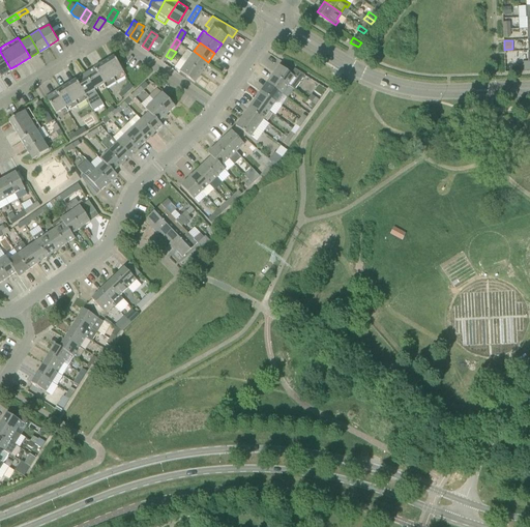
[(208,62),(194,51),(186,60),(202,71),(208,62)]
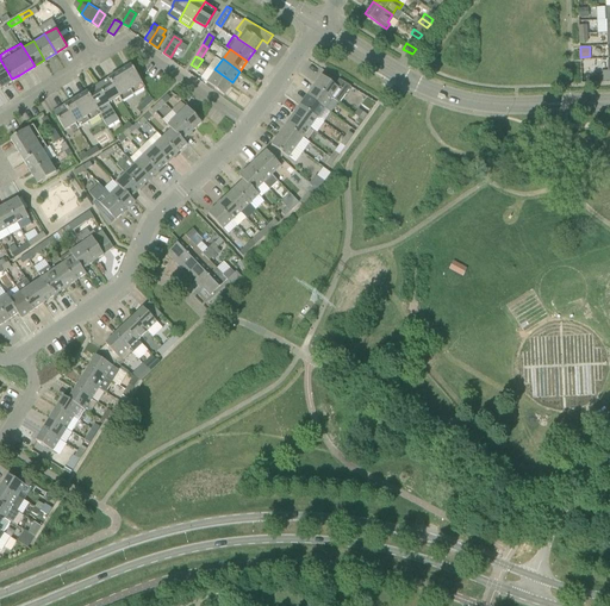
[(12,79),(0,60),(0,86),(12,79)]
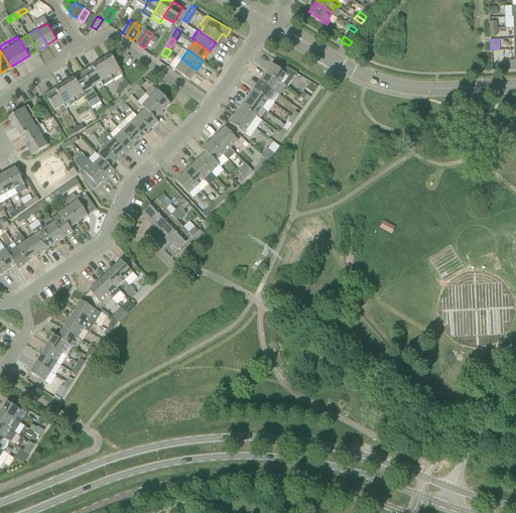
[(111,52),(104,56),(96,61),(92,65),(101,80),(103,84),(108,81),(115,77),(123,72),(111,52)]
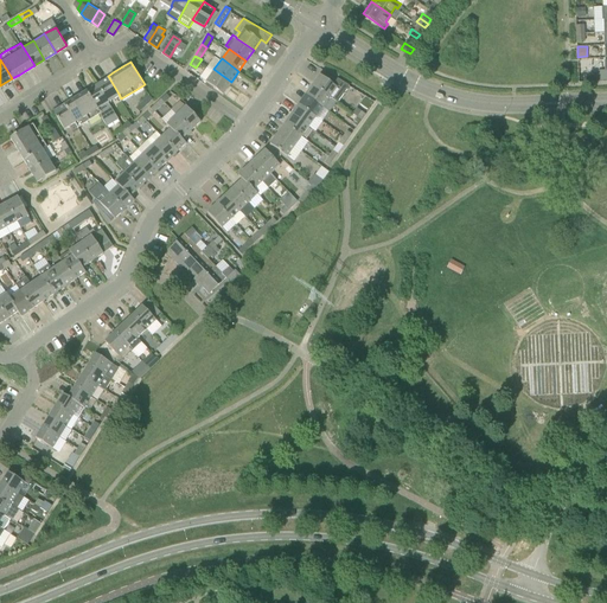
[(223,92),(231,82),(213,69),(208,64),(200,76),(206,79),(223,92)]
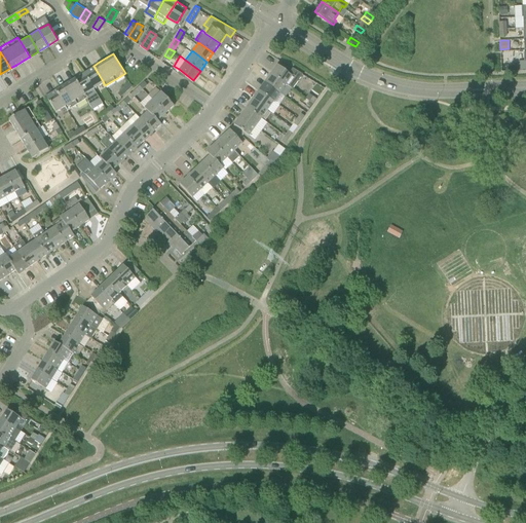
[(303,72),(293,66),(289,71),(277,63),(271,72),(286,82),(292,86),(293,86),(303,72)]
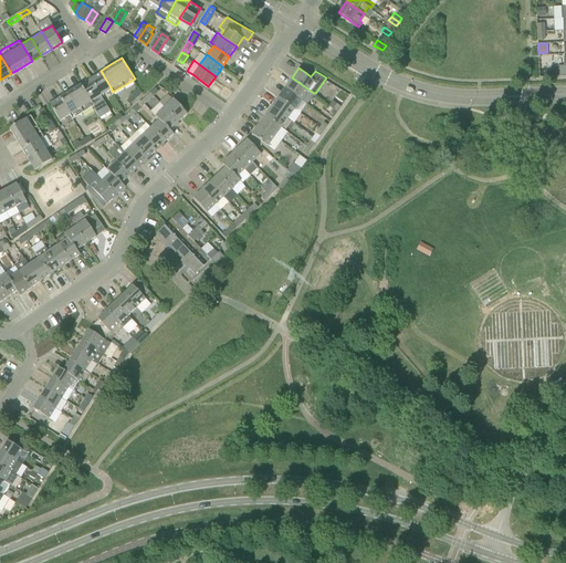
[(102,93),(111,87),(101,71),(91,76),(102,93)]
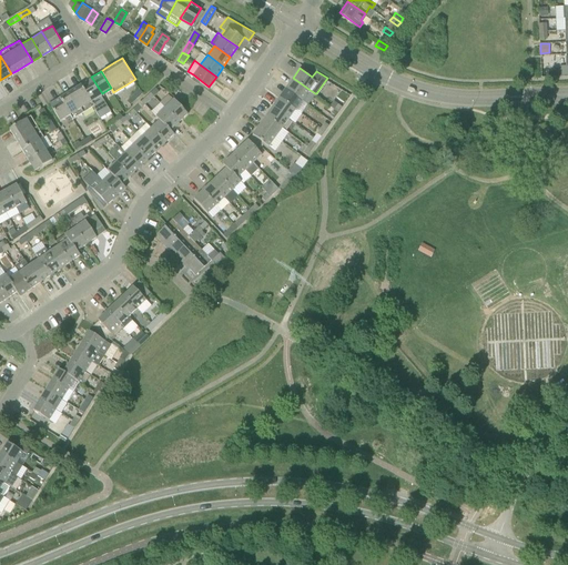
[(107,101),(102,93),(91,77),(81,83),(93,104),(92,106),(94,108),(107,101)]
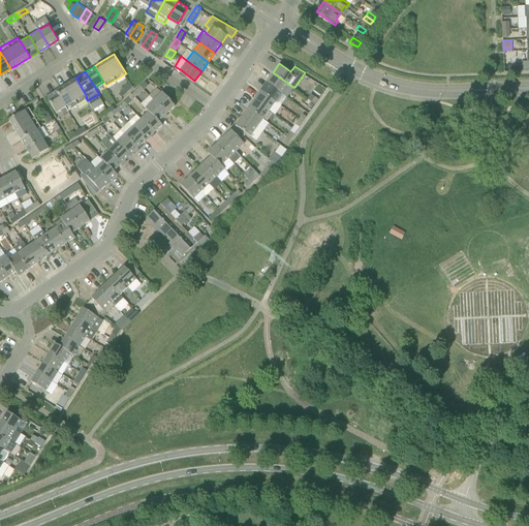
[(287,83),(273,72),(267,81),(281,91),(287,95),(293,87),(287,83)]
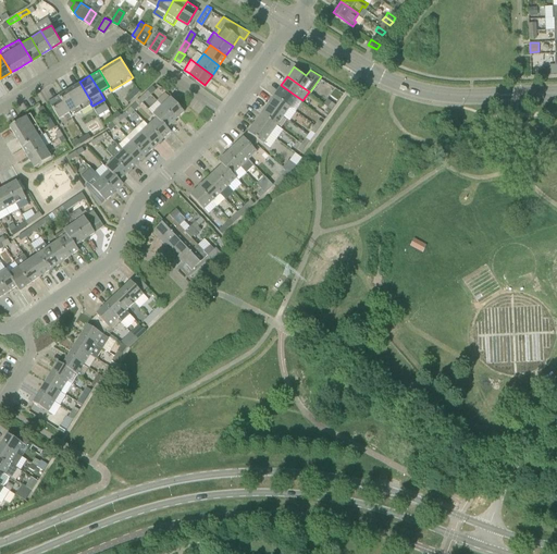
[(72,86),(64,90),(59,94),(69,111),(71,115),(77,111),(85,107),(90,103),(91,102),(79,82),(72,86)]
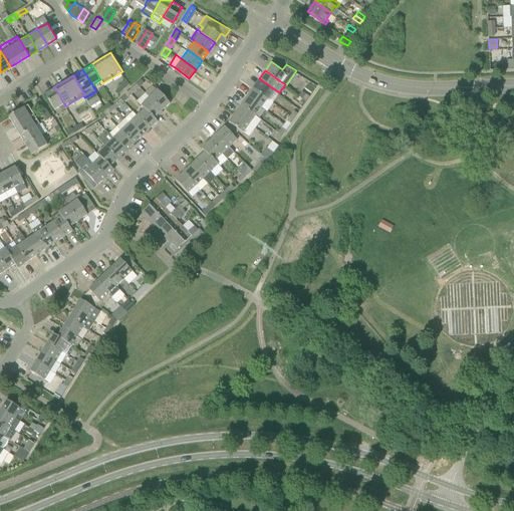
[(126,78),(120,84),(123,88),(130,82),(126,78)]
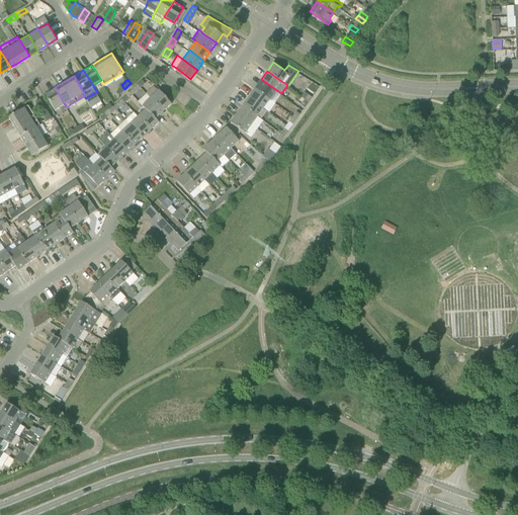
[(261,79),(255,87),(269,98),(275,89),(261,79)]
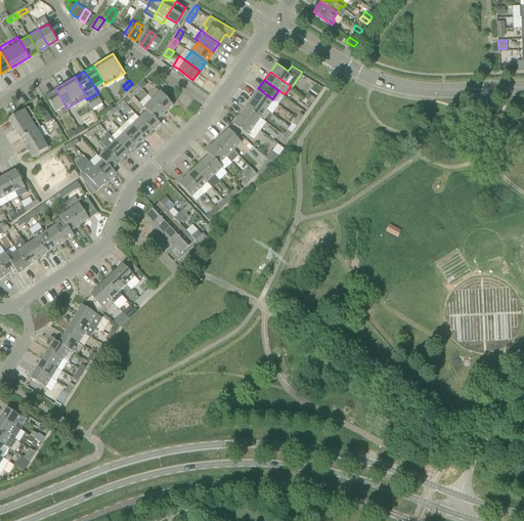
[(121,95),(126,90),(123,86),(117,91),(121,95)]
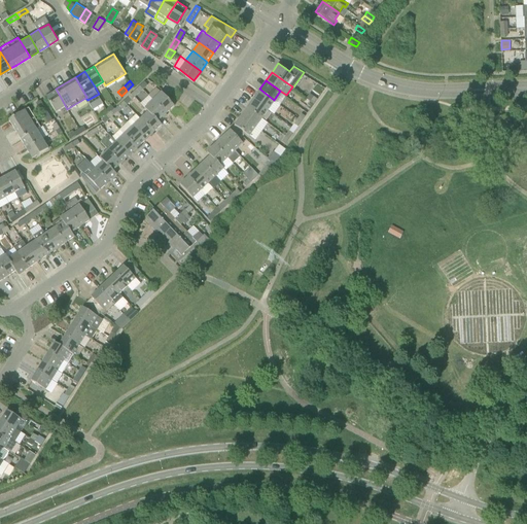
[(56,110),(58,109),(65,105),(56,89),(46,95),(56,110)]
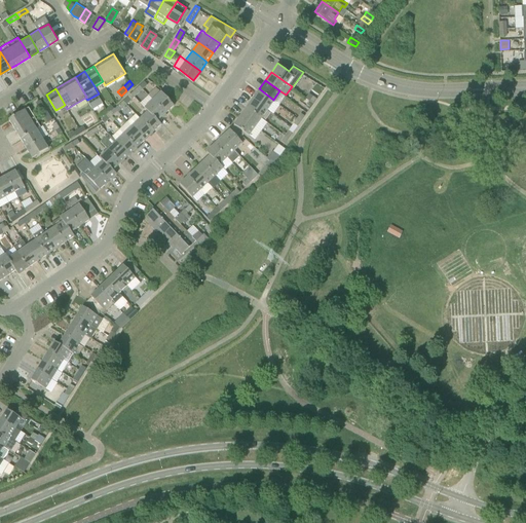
[(273,100),(259,88),(253,97),(267,107),(273,100)]
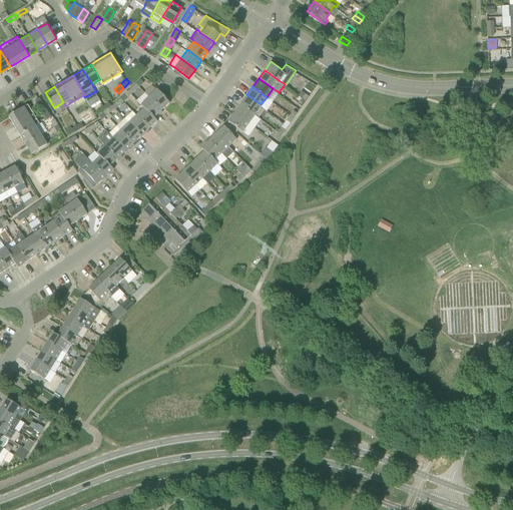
[(169,100),(157,87),(149,95),(161,108),(169,100)]
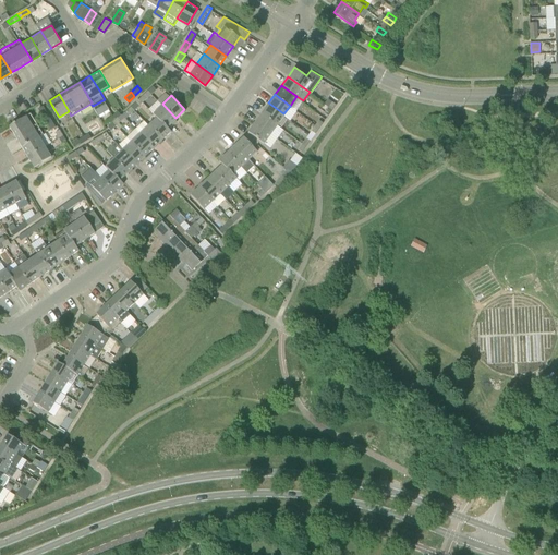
[(268,103),(262,112),(277,123),(283,113),(268,103)]
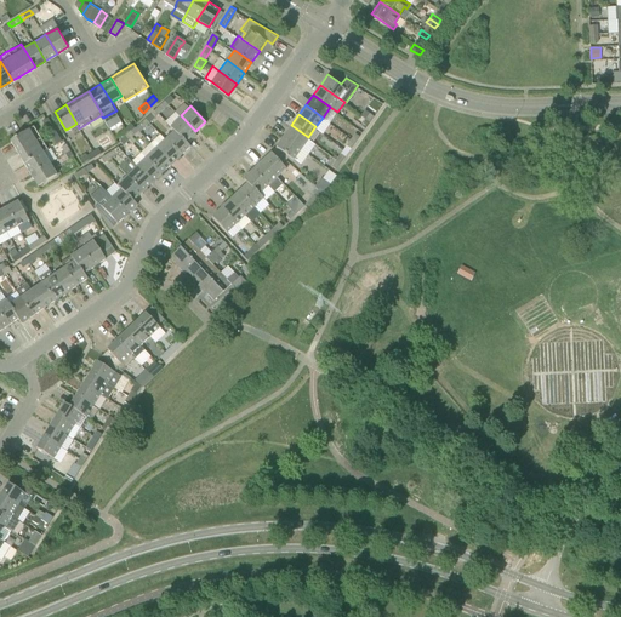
[(43,119),(47,129),(53,137),(56,142),(62,140),(58,133),(53,125),(47,115),(43,119)]
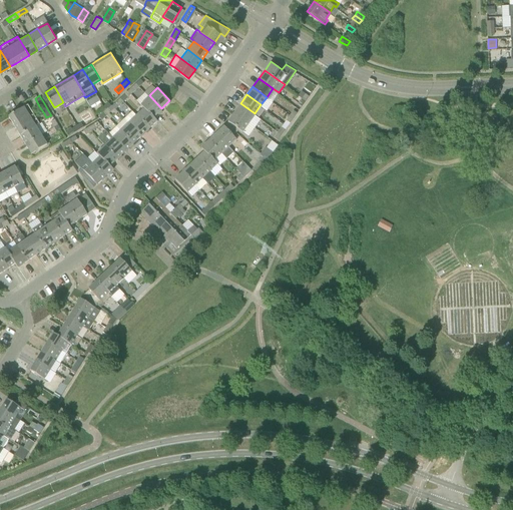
[(149,95),(141,102),(144,106),(153,116),(154,115),(161,108),(149,95)]
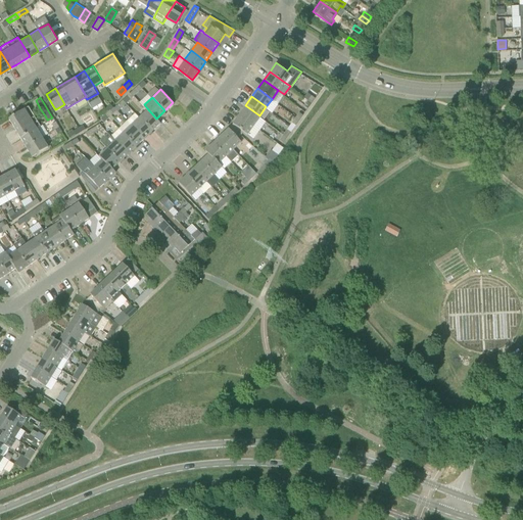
[(117,109),(126,102),(123,99),(115,105),(117,107),(116,108),(117,109)]
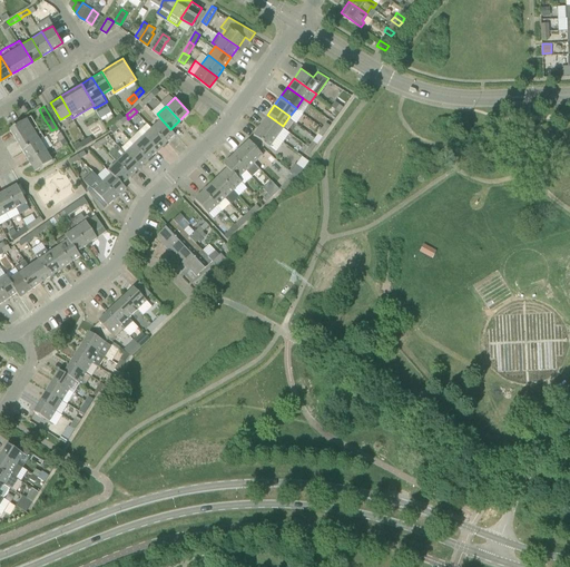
[(36,123),(31,115),(10,127),(15,136),(20,144),(22,148),(39,138),(40,138),(43,136),(41,130),(36,123)]
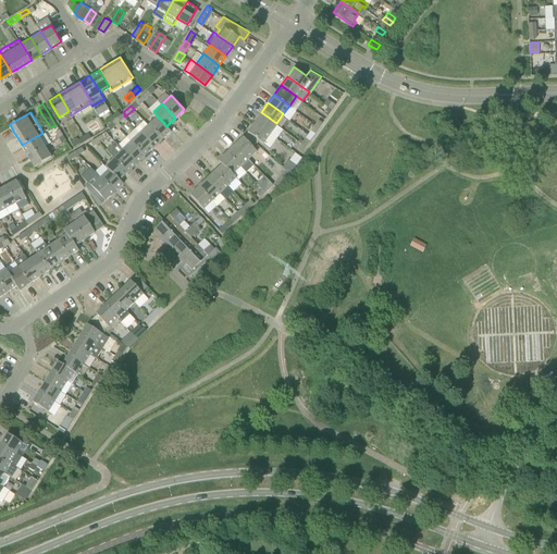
[(123,112),(122,113),(121,112),(120,113),(116,118),(113,120),(116,123),(124,115),(125,114),(123,112)]
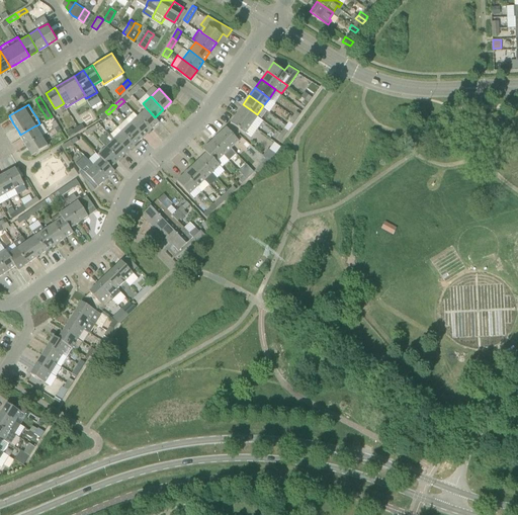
[(257,114),(243,104),(237,112),(257,126),(263,118),(257,114)]
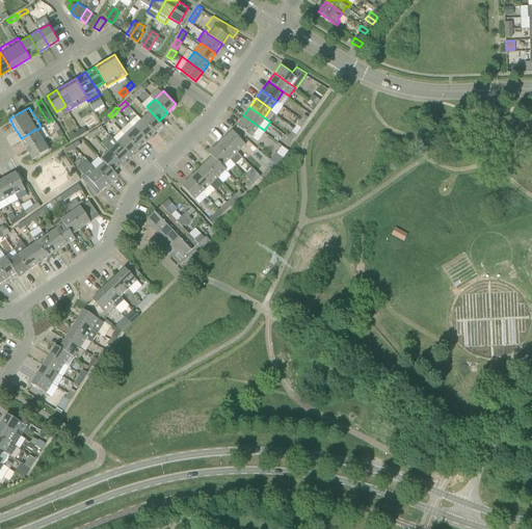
[(141,117),(155,132),(163,124),(160,120),(159,121),(150,110),(150,111),(149,110),(141,117)]
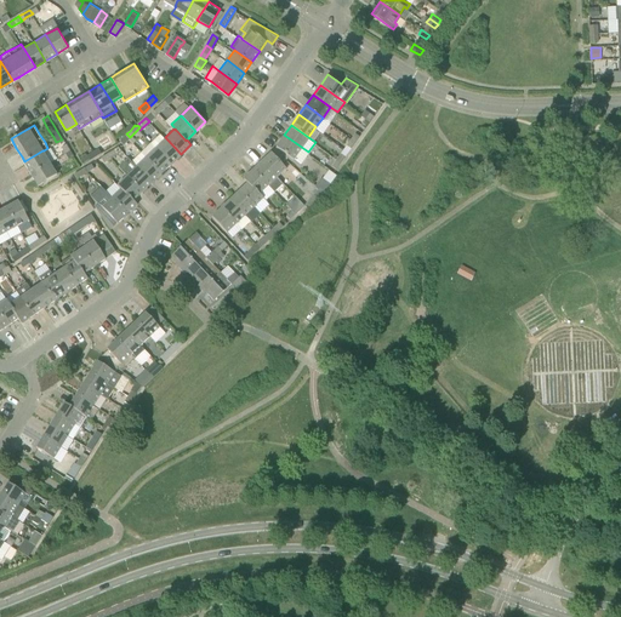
[(108,131),(97,138),(102,146),(112,140),(108,131)]
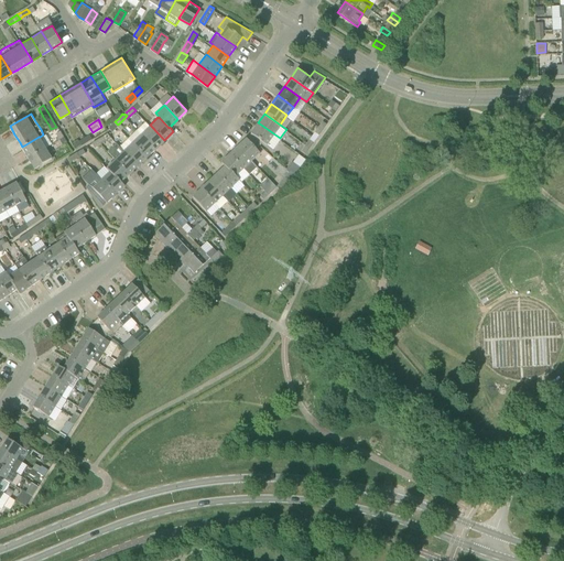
[(137,128),(155,148),(164,140),(150,125),(145,120),(137,128)]
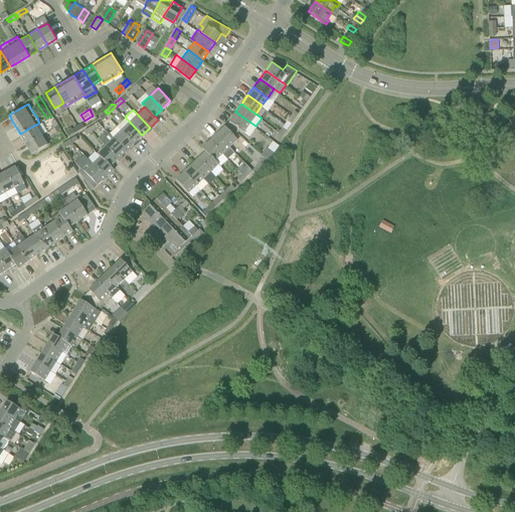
[(255,126),(235,112),(229,120),(249,135),(255,126)]
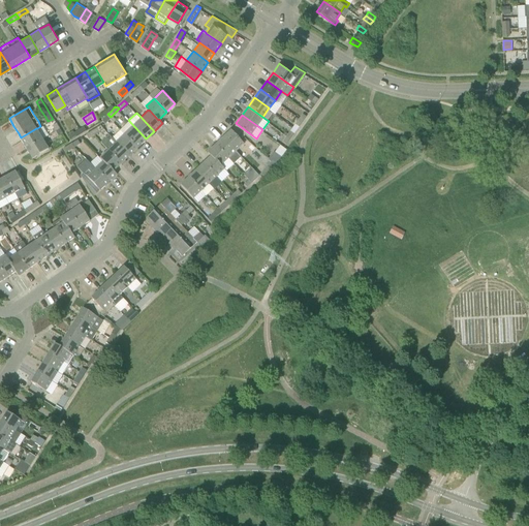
[(137,146),(146,138),(128,120),(120,128),(137,146)]
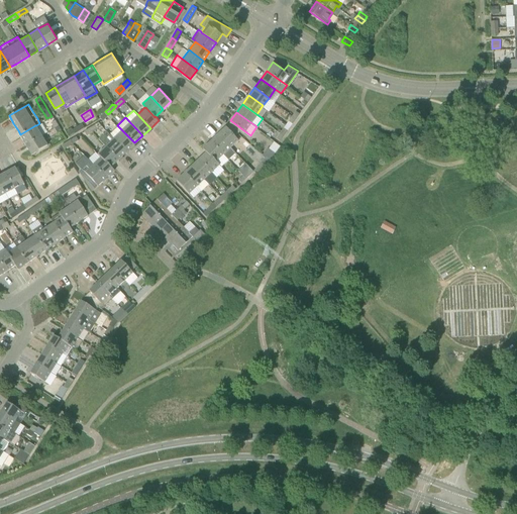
[(76,126),(78,130),(85,126),(82,122),(76,126)]
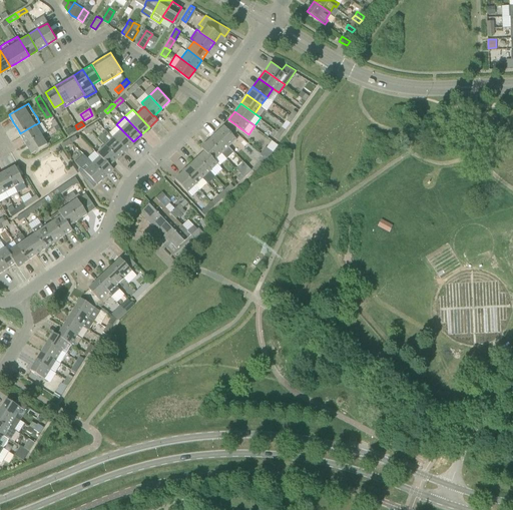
[(20,133),(26,142),(41,133),(36,124),(35,124),(20,133)]
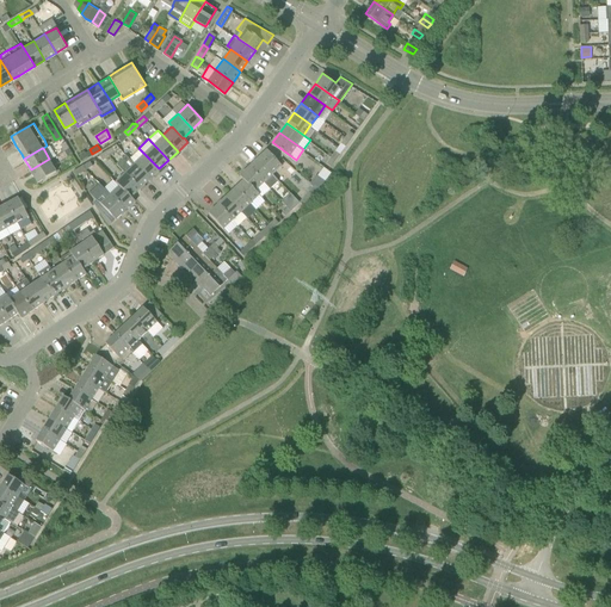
[(129,156),(149,178),(159,168),(139,148),(129,156)]
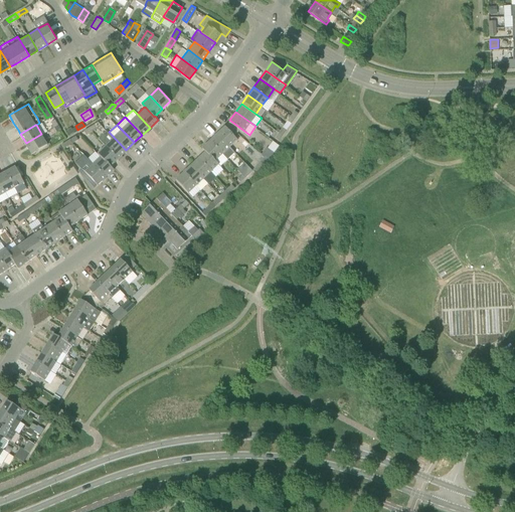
[(237,138),(225,125),(218,132),(230,145),(237,138)]
